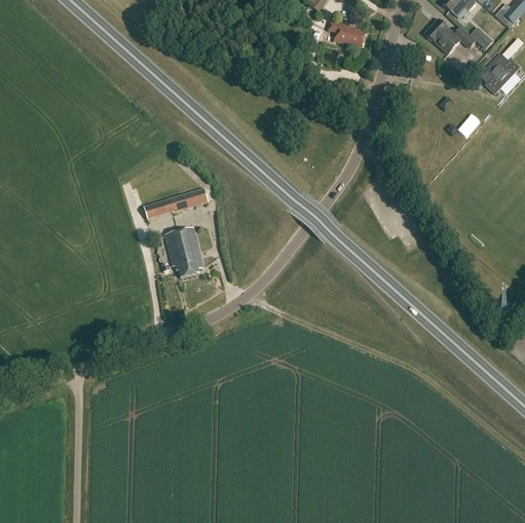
[(312,0),(309,5),(317,10),(324,0),(312,0)]
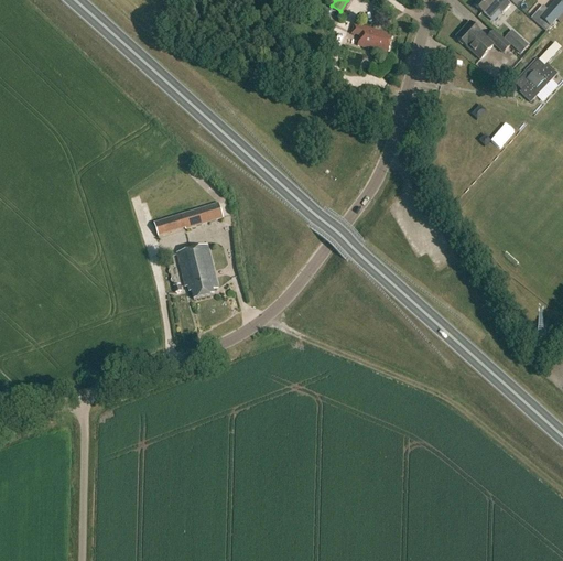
[(475,0),(473,2),(483,11),(489,18),(498,9),(501,11),(510,2),(508,0),(475,0)]
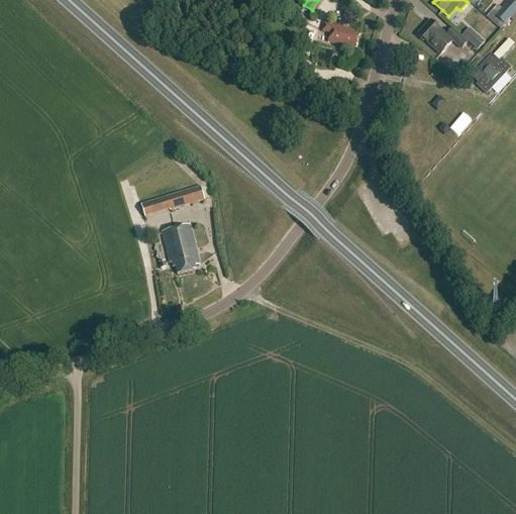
[(491,11),(489,13),(485,9),(482,12),(486,16),(485,17),(499,29),(515,9),(515,4),(510,0),(506,0),(494,14),(491,11)]
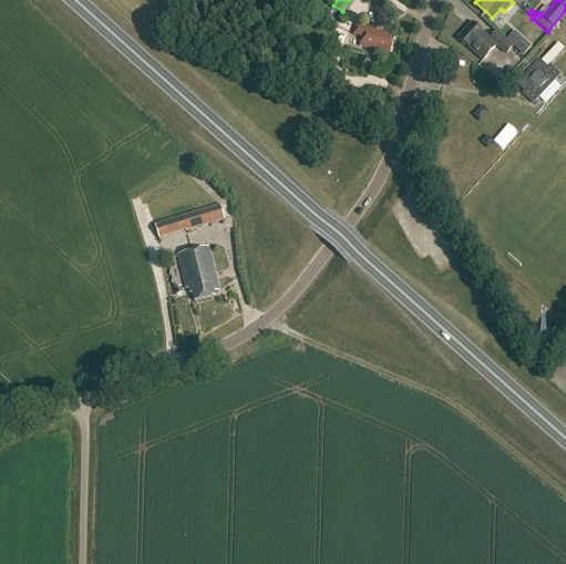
[(458,36),(482,58),(496,42),(505,51),(512,44),(495,29),(489,36),(471,20),(458,36)]
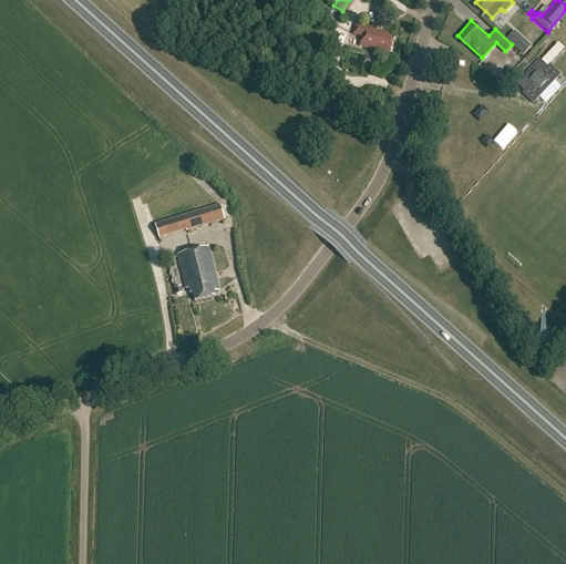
[(352,31),(361,33),(359,43),(389,52),(393,36),(387,34),(388,31),(374,28),(356,22),(352,31)]
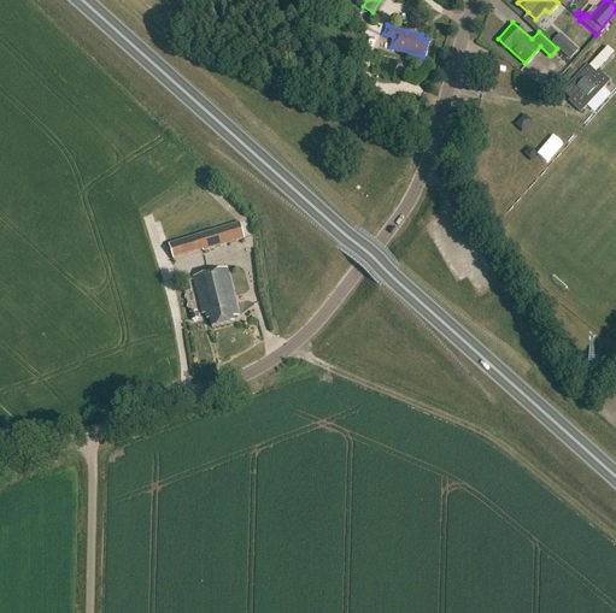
[(568,57),(578,47),(559,30),(551,40),(568,57)]
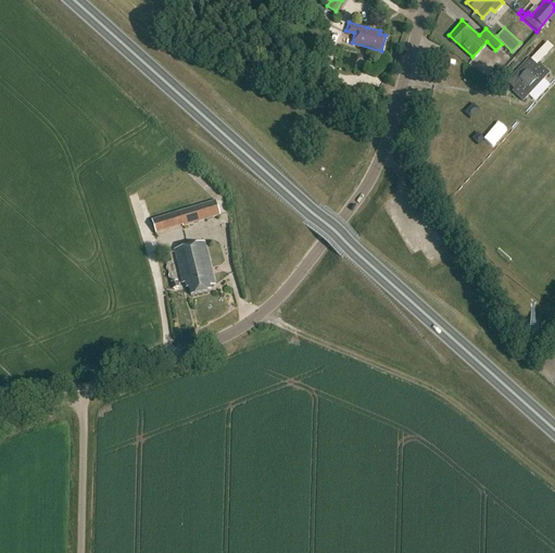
[(513,87),(512,89),(522,99),(549,71),(538,61),(535,63),(552,46),(547,40),(531,58),(528,55),(505,79),(513,87)]
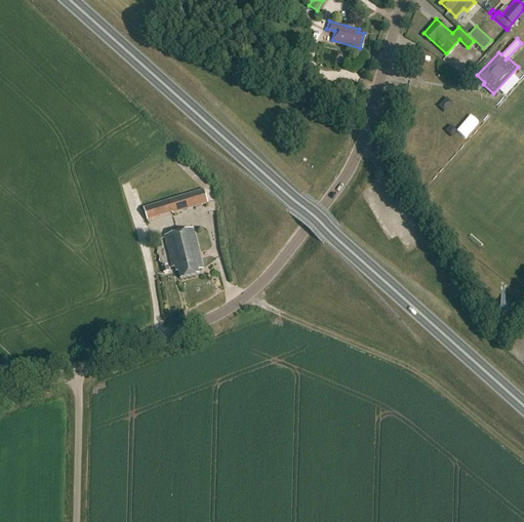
[(171,211),(207,201),(203,188),(143,206),(146,217),(171,210),(171,211)]
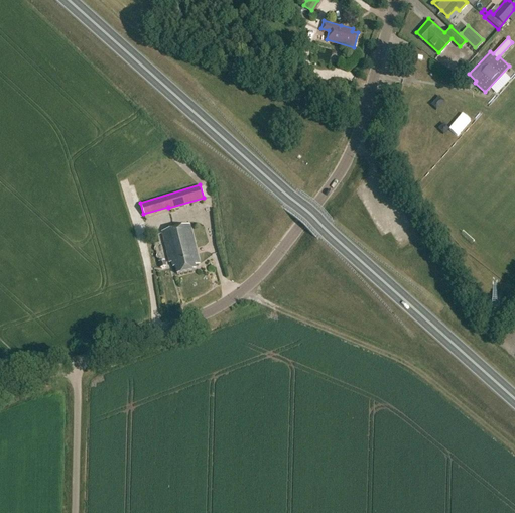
[(160,230),(168,261),(170,260),(171,266),(173,265),(175,273),(195,268),(192,263),(199,262),(188,223),(160,230)]
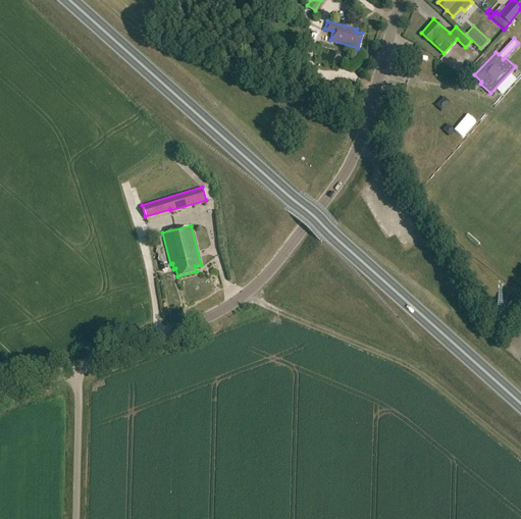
All buildings are outlined.
